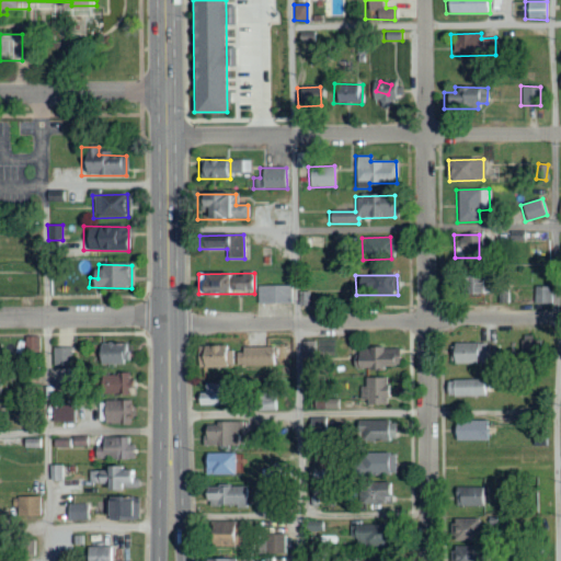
[(464,295),(480,295),(479,279),(464,281),(464,295)]
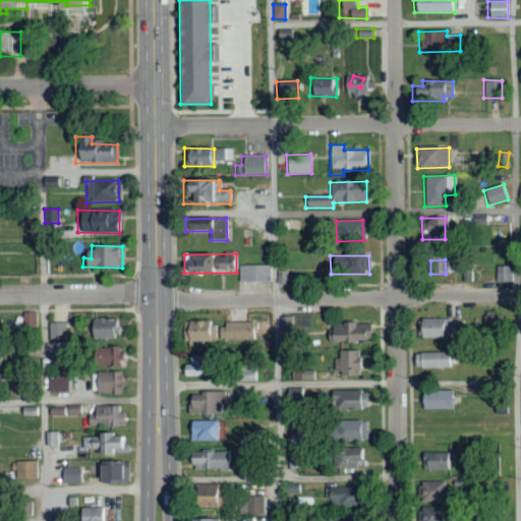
[(238,282),(271,282),(272,266),(239,266),(238,282)]
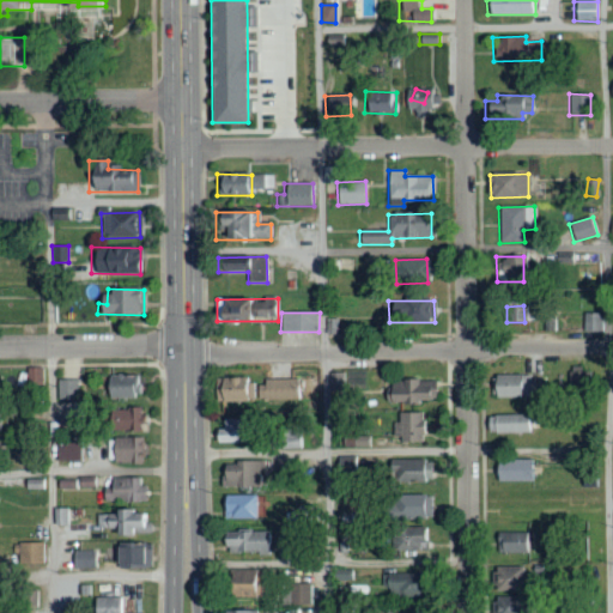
[(602,315),(583,314),(583,332),(601,333),(602,315)]
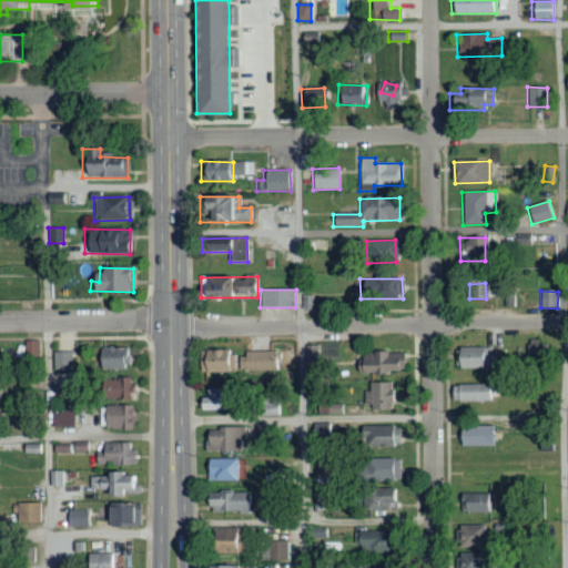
[(318,345),(306,346),(306,363),(320,363),(318,345)]
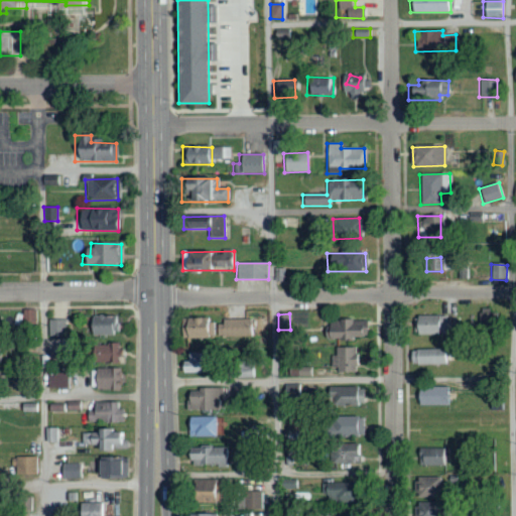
[(496,314),(479,313),(479,321),(495,321),(496,314)]
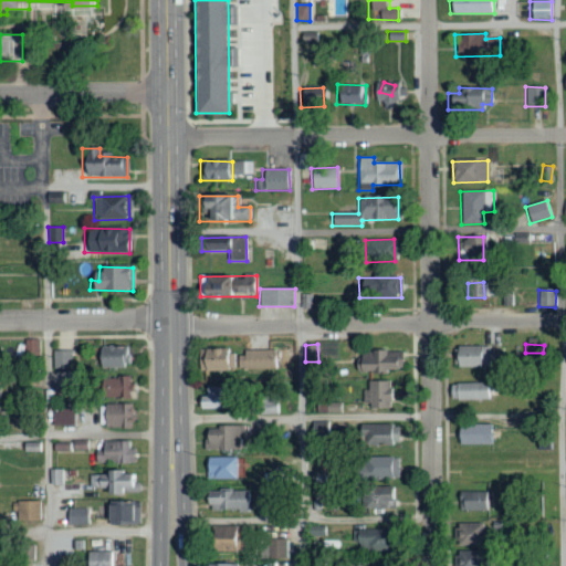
[(454,368),(491,367),(491,346),(453,347),(454,368)]
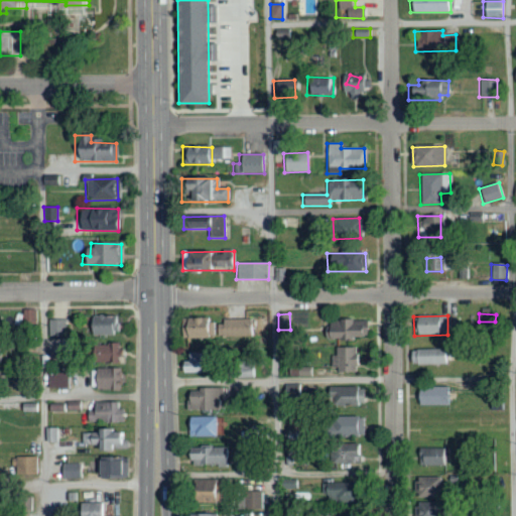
[(117,336),(117,316),(89,316),(89,336),(117,336)]
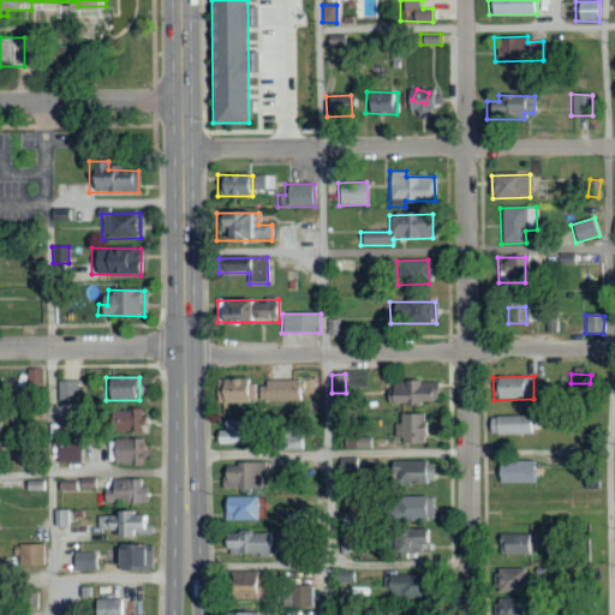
[(216,404),(256,402),(255,380),(216,381),(216,404)]
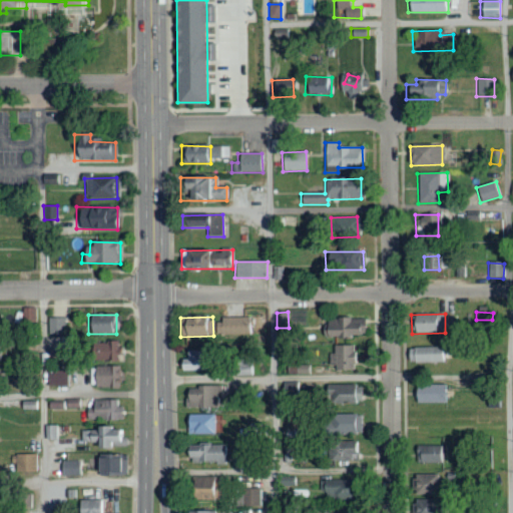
[(64,318),(47,318),(48,335),(64,334),(64,318)]
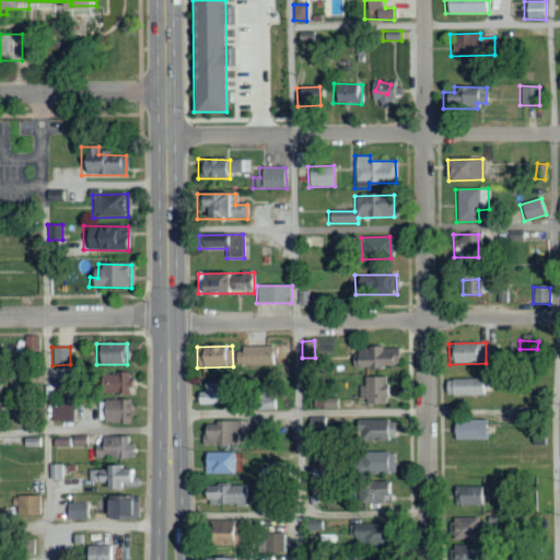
[(234,348),(235,365),(271,365),(270,347),(234,348)]
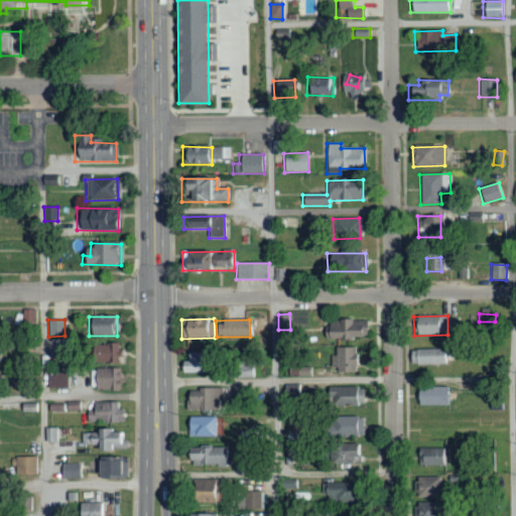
[(324,341),(366,339),(365,319),(324,321),(324,341)]
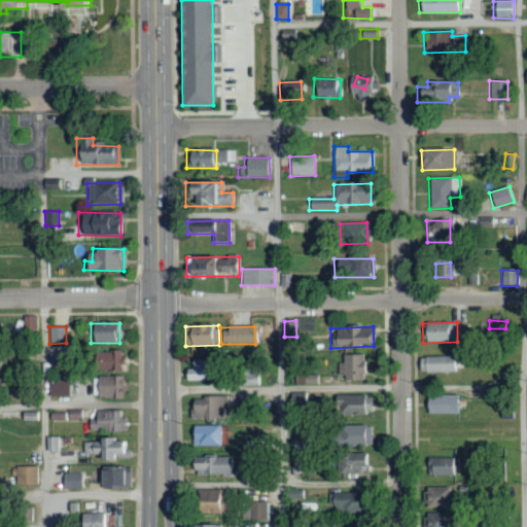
[(123,351),(93,351),(93,371),(123,371),(123,351)]
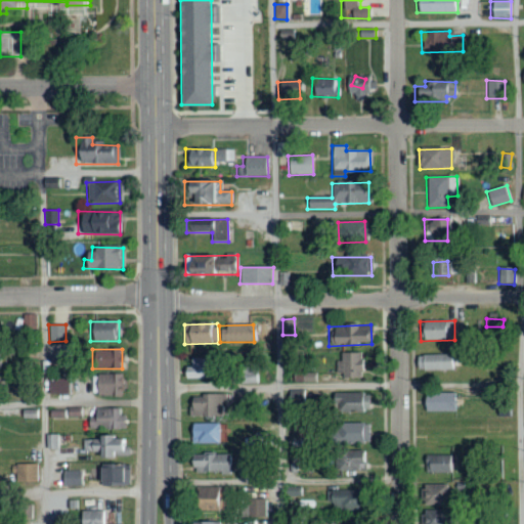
[(361,379),(362,353),(341,352),(340,361),(339,361),(338,378),(361,379)]
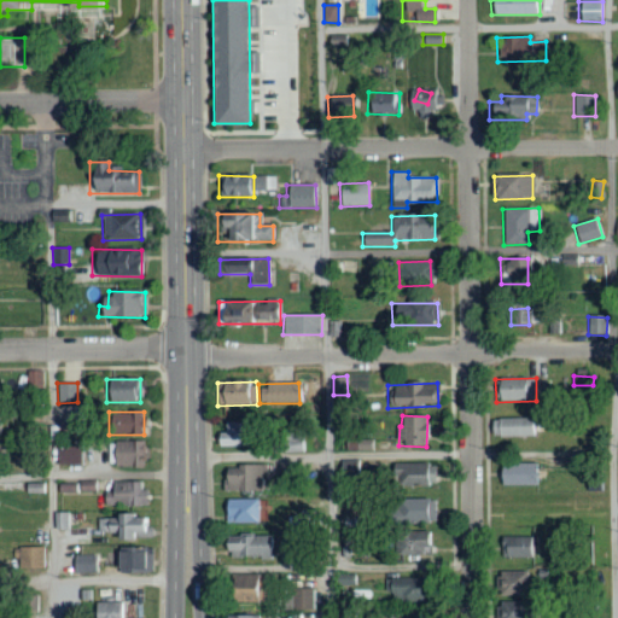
[(534,436),(534,418),(489,419),(490,437),(534,436)]
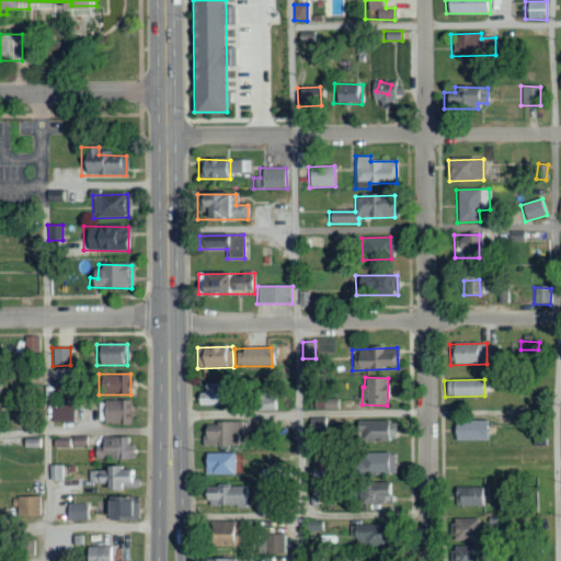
[(201,384),(201,404),(221,405),(222,384),(201,384)]
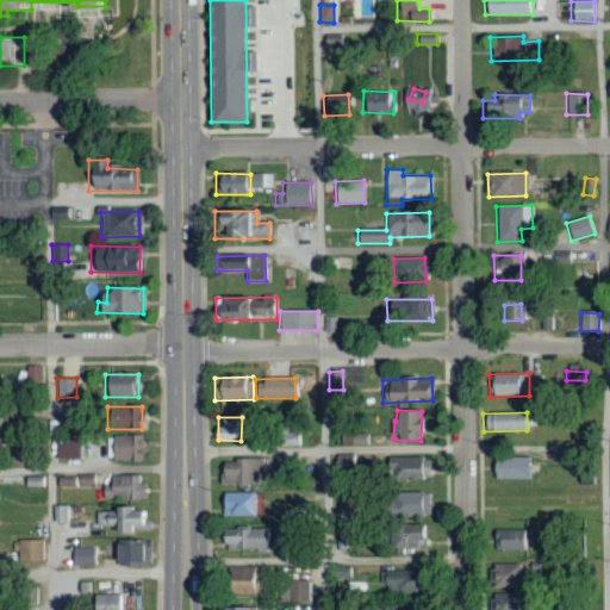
[(112,461),(142,461),(142,435),(111,435),(112,461)]
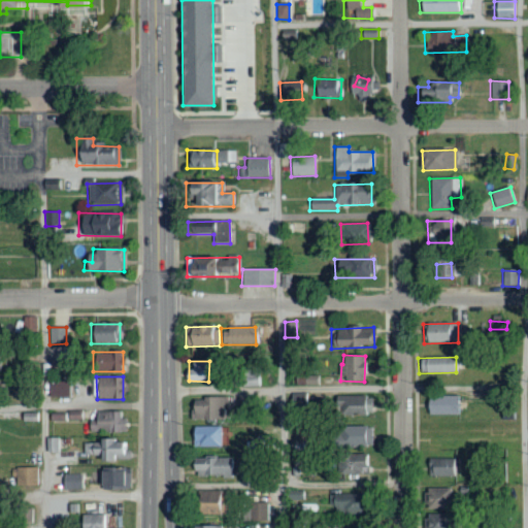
[(69,397),(68,381),(47,382),(48,397),(69,397)]
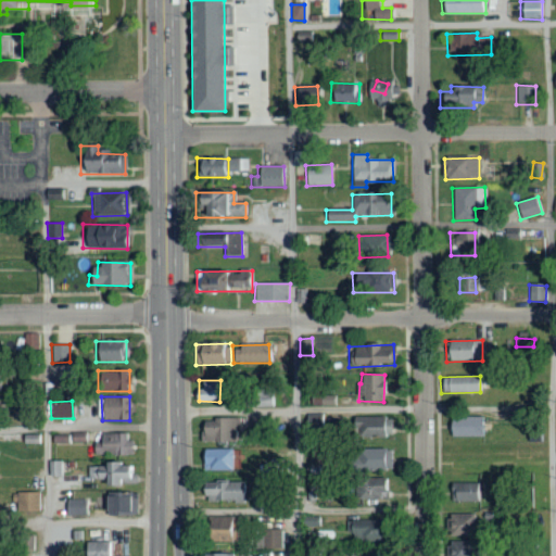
[(389,439),(390,417),(353,416),(352,438),(389,439)]
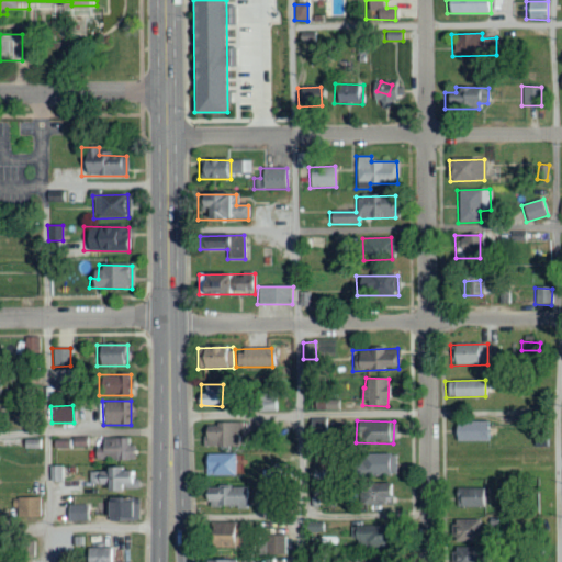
[(203,433),(203,447),(239,448),(239,423),(214,423),(214,433),(203,433)]
